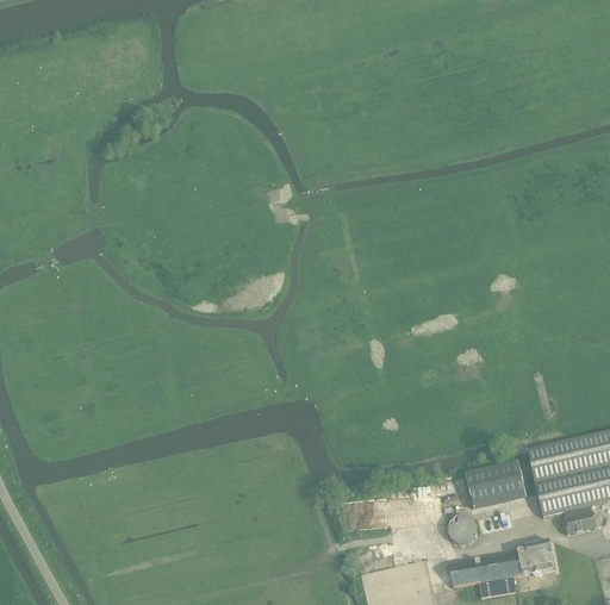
[(609,429),(527,448),(543,516),(564,511),(591,505),(609,500),(609,429)]
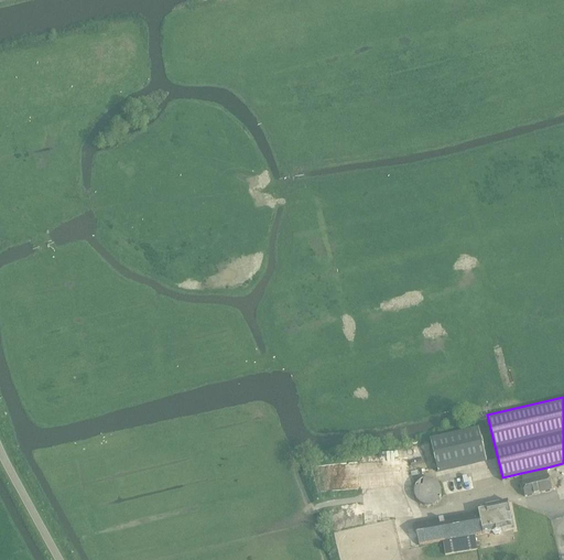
[(546,467),(521,473),(522,477),(521,477),(524,494),(552,487),(549,472),(548,472),(546,467)]
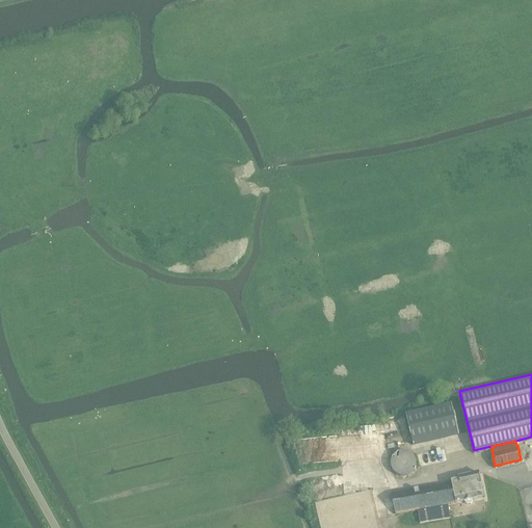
[(444,445),(416,451),(418,464),(447,457),(444,445)]
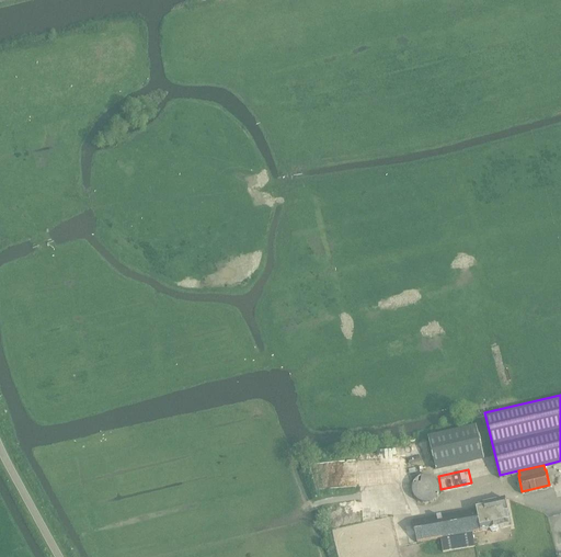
[(504,496),(474,501),(476,506),(480,527),(489,525),(492,529),(496,529),(497,524),(510,522),(504,496)]
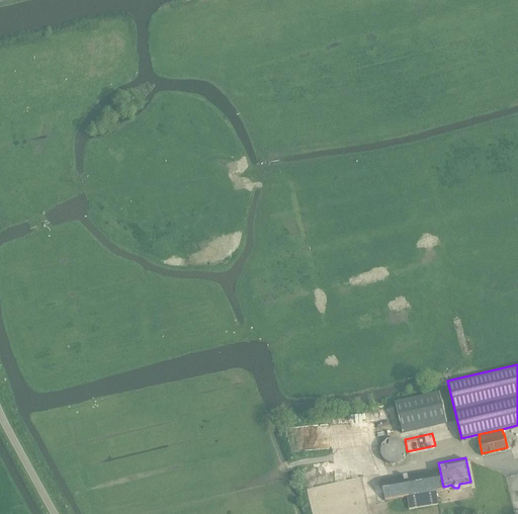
[(439,466),(380,478),(384,498),(406,494),(409,506),(438,501),(436,489),(443,487),(439,466)]
